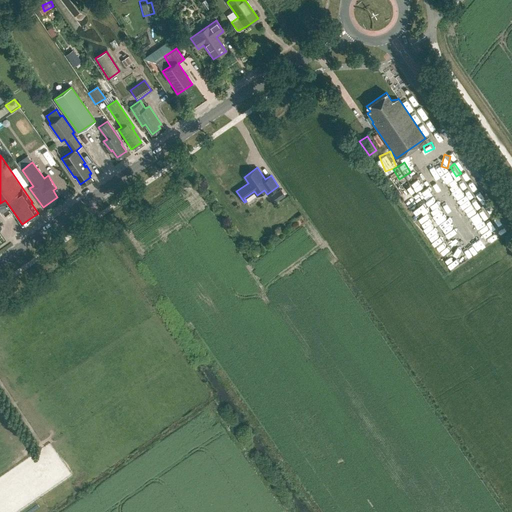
[(439,185),(443,182),(439,175),(434,178),(439,185)]
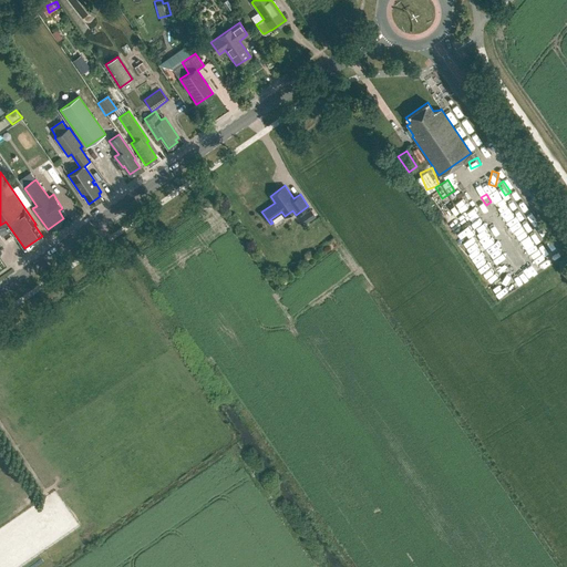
[(502,208),(506,205),(500,195),(495,197),(502,208)]
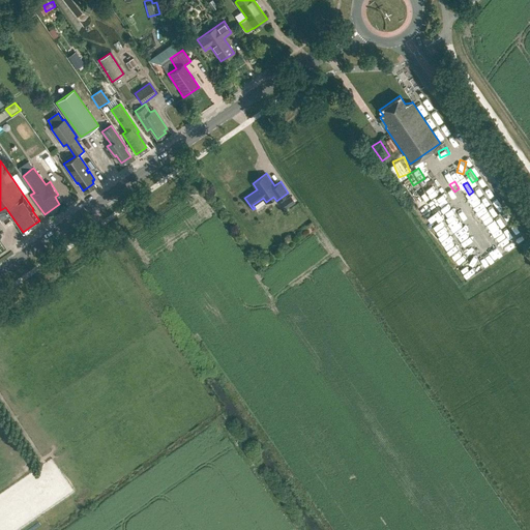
[(474,186),(483,199),(489,195),(478,182),(474,186)]
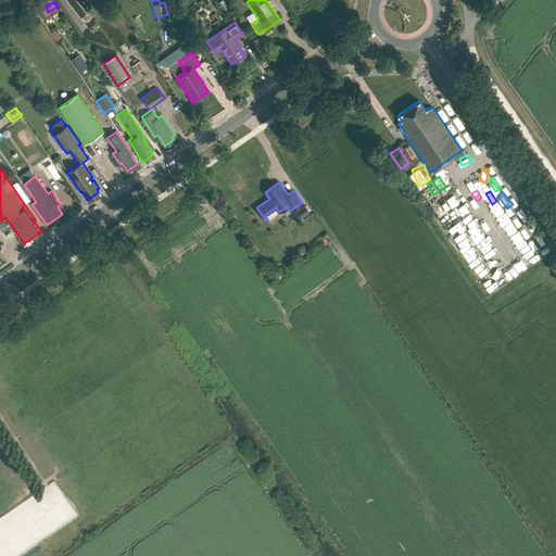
[(470,204),(476,202),(471,192),(466,194),(470,204)]
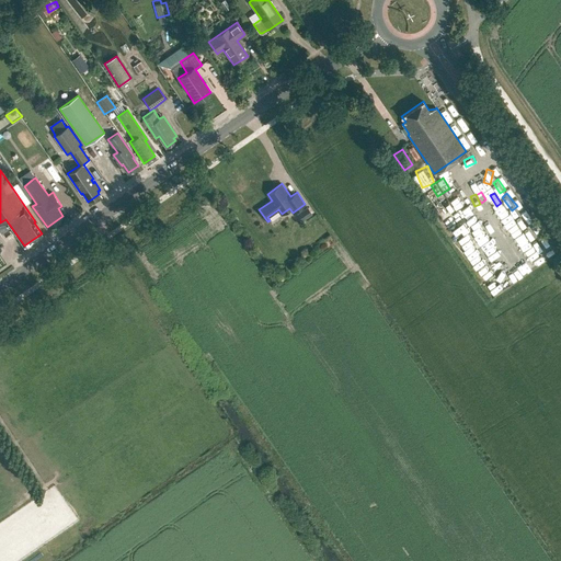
[(490,213),(493,210),(487,202),(483,205),(490,213)]
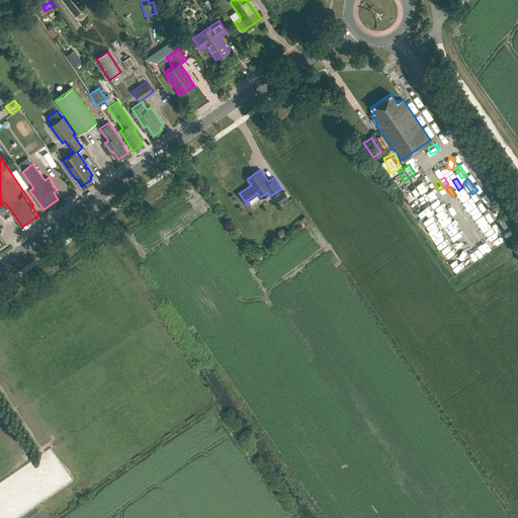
[(274,197),(278,203),(287,197),(283,191),(274,197)]
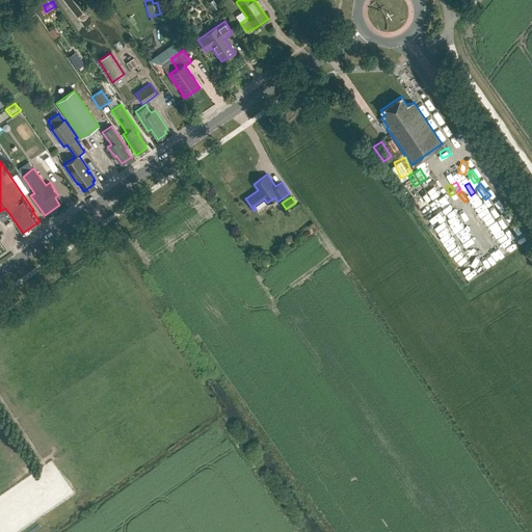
[(425,210),(435,203),(431,196),(422,204),(425,210)]
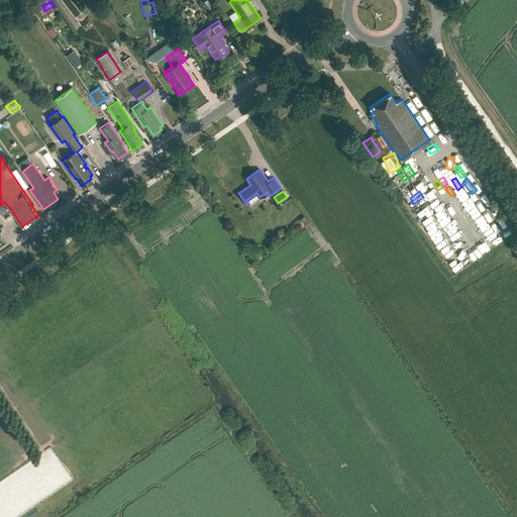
[(448,202),(451,197),(439,191),(437,197),(448,202)]
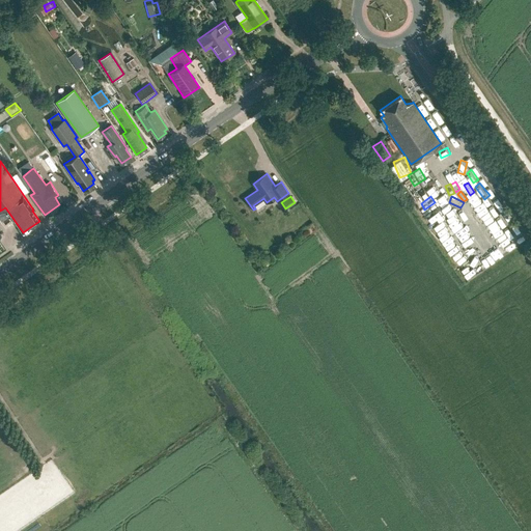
[(480,210),(485,207),(480,198),(475,201),(480,210)]
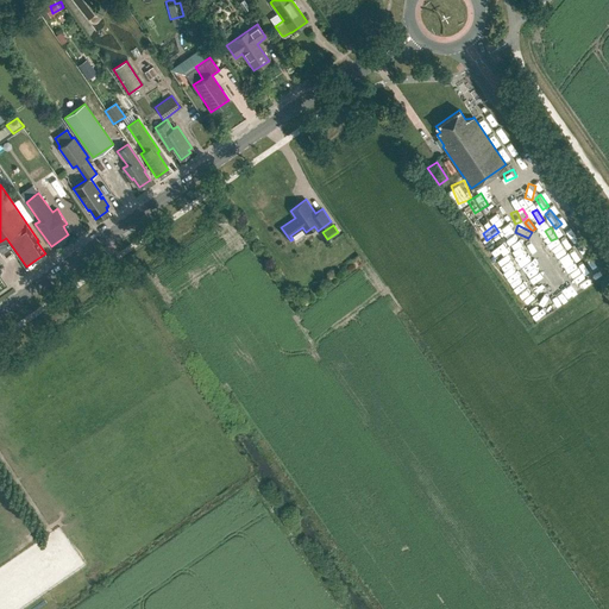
[(564,228),(558,232),(566,245),(572,242),(564,228)]
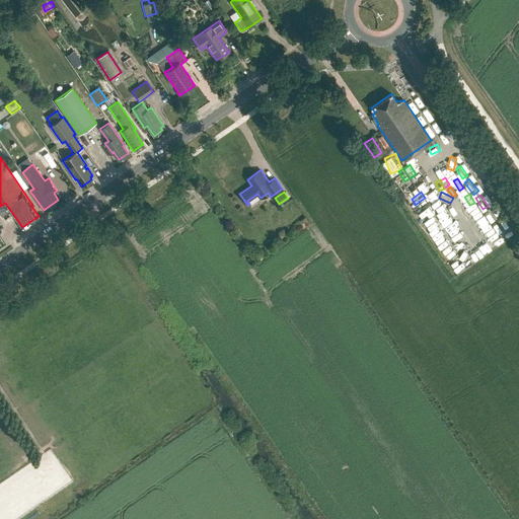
[(426,210),(420,213),(423,218),(433,212),(427,203),(423,206),(426,210)]
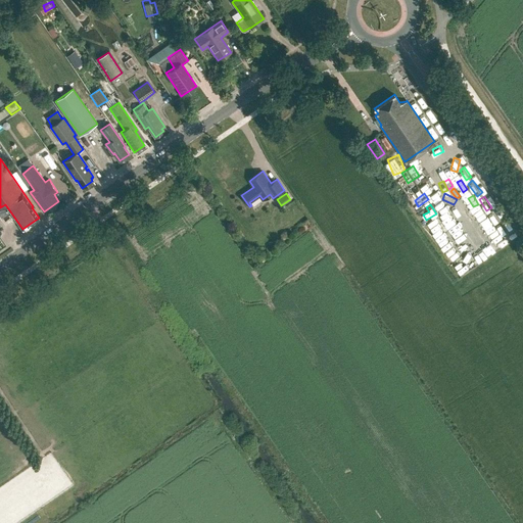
[(482,219),(486,216),(481,207),(476,210),(482,219)]
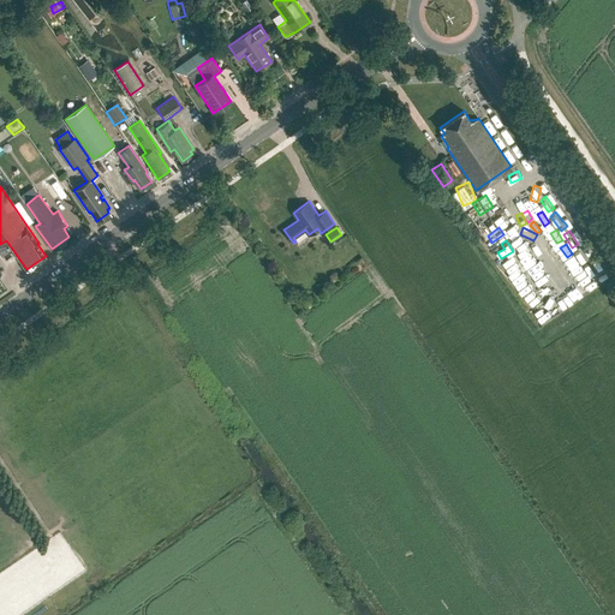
[(580,258),(586,256),(583,246),(577,249),(580,258)]
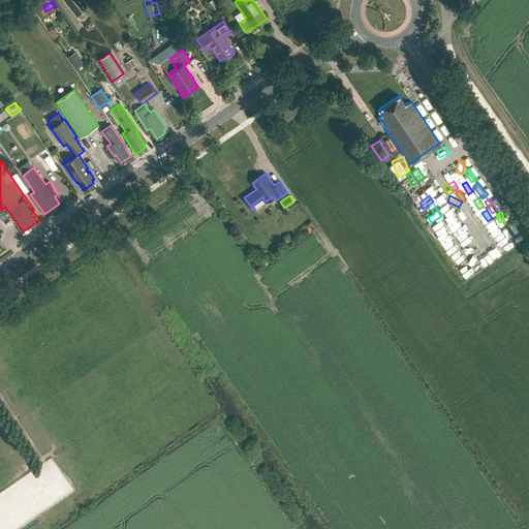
[(435,223),(439,227),(446,221),(442,217),(435,223)]
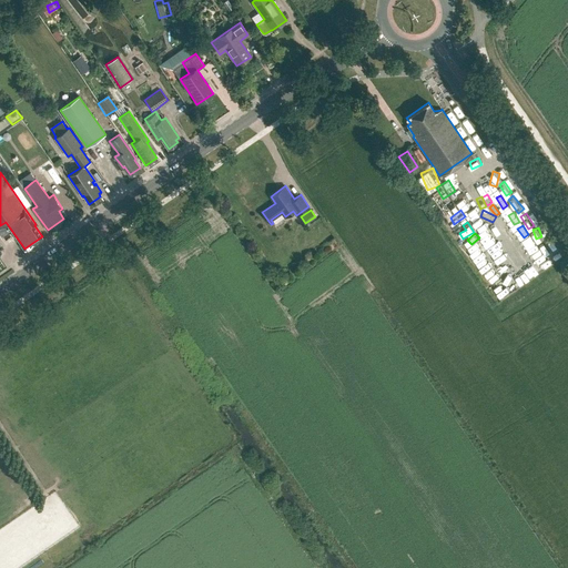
[(530,236),(526,240),(531,250),(537,247),(530,236)]
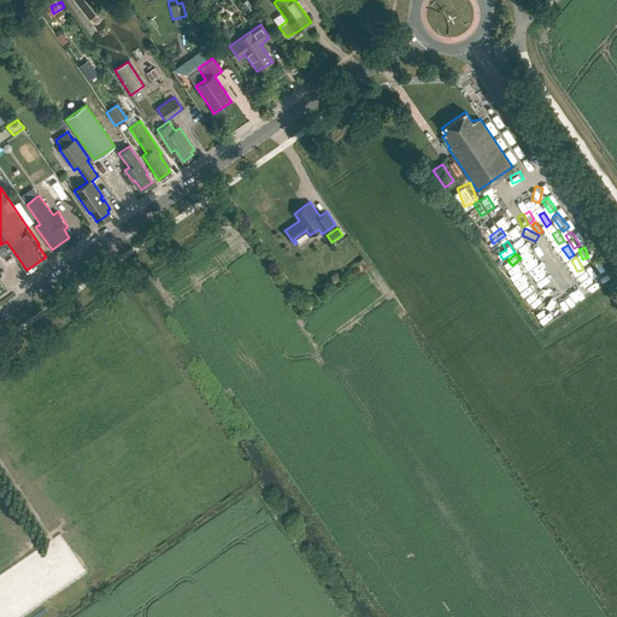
[(600,257),(595,260),(606,275),(611,271),(600,257)]
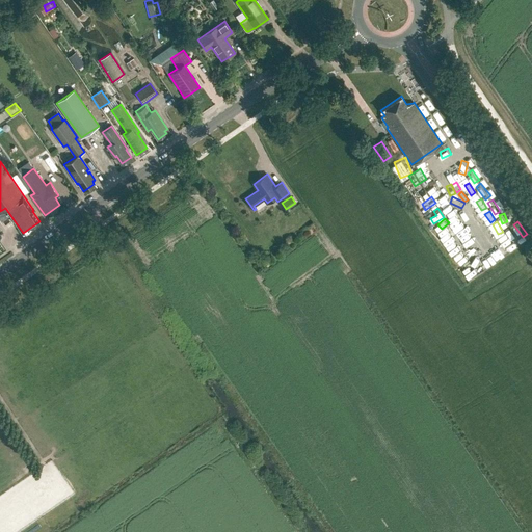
[(453,234),(444,239),(447,245),(457,239),(453,234)]
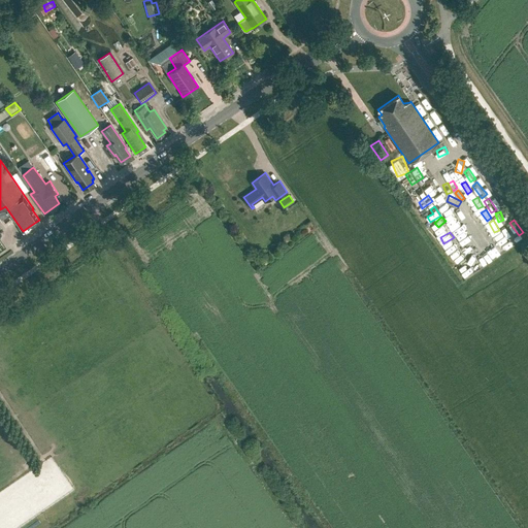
[(498,248),(515,239),(512,233),(495,240),(498,248)]
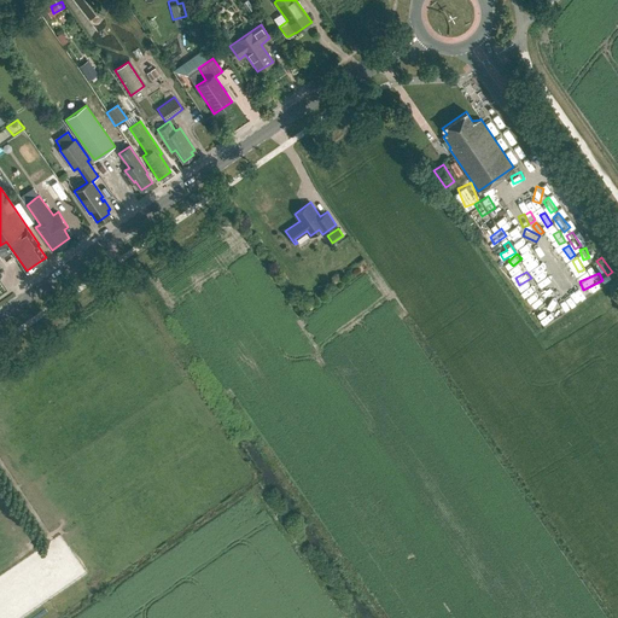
[(555,275),(553,281),(564,286),(566,280),(555,275)]
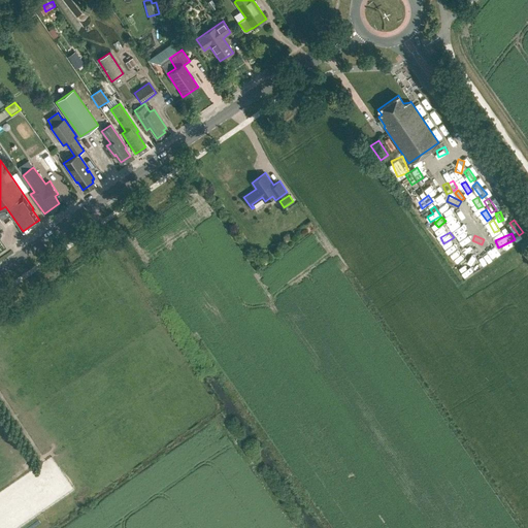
[(491,235),(487,238),(491,245),(495,243),(491,235)]
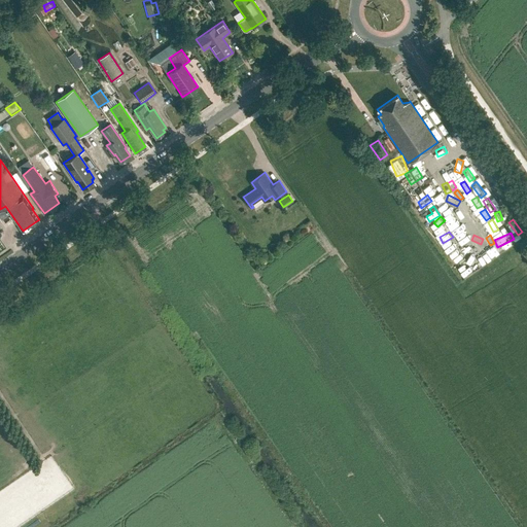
[(488,253),(492,249),(486,242),(482,245),(488,253)]
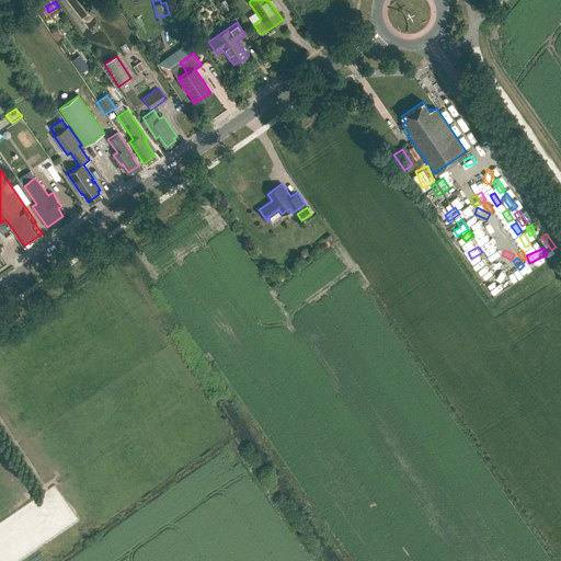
[(488,267),(483,276),(489,279),(493,271),(488,267)]
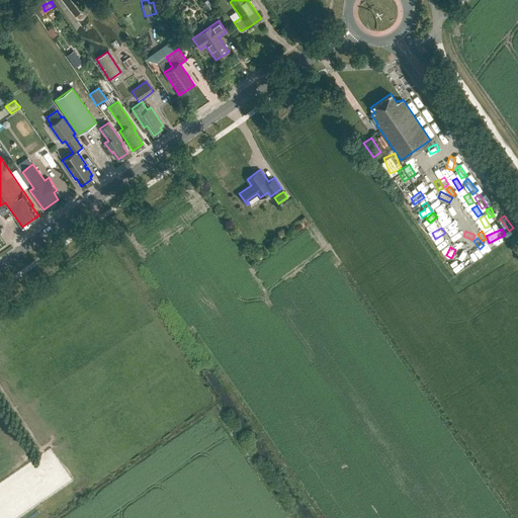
[(477,257),(483,255),(480,247),(475,249),(477,257)]
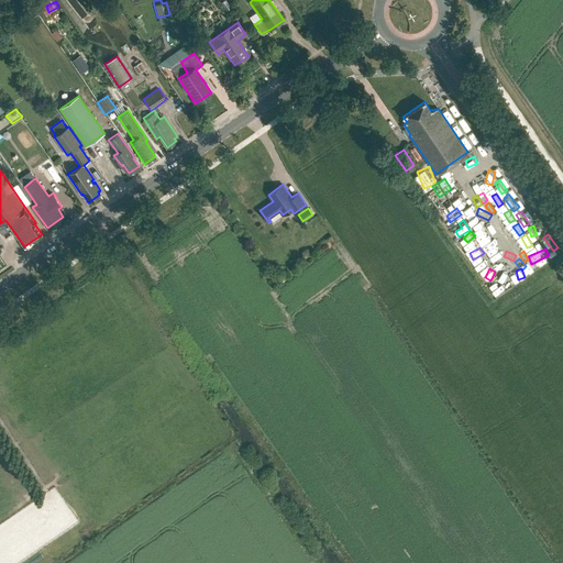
[(495,288),(501,290),(505,279),(498,277),(495,288)]
